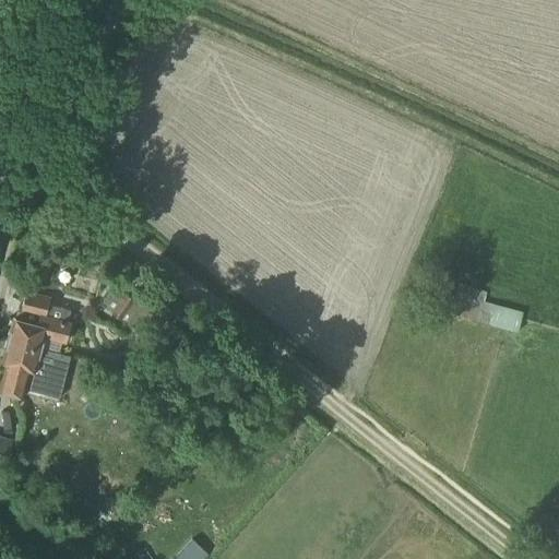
[(66,51),(71,42),(62,36),(56,45),(66,51)]
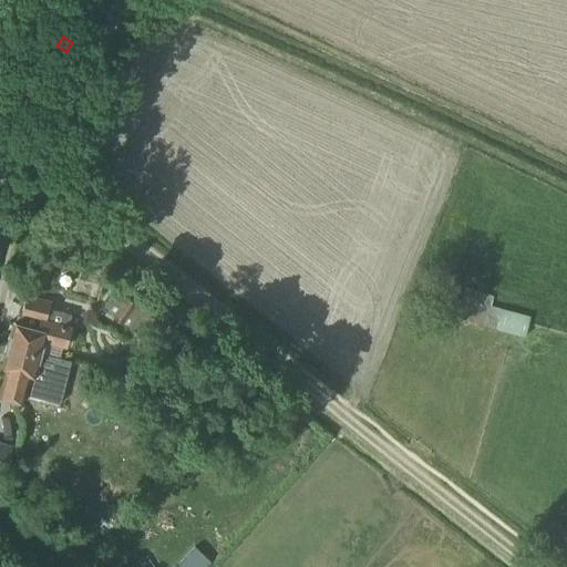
[(436,292),(431,310),(525,337),(531,318),(491,308),(494,297),(487,295),(466,288),(467,286),(466,286),(461,301),(436,292)]
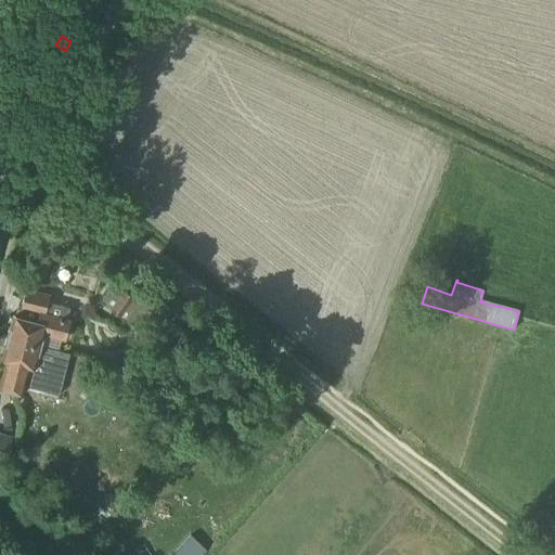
[(132,325),(145,307),(113,284),(100,301),(132,325)]
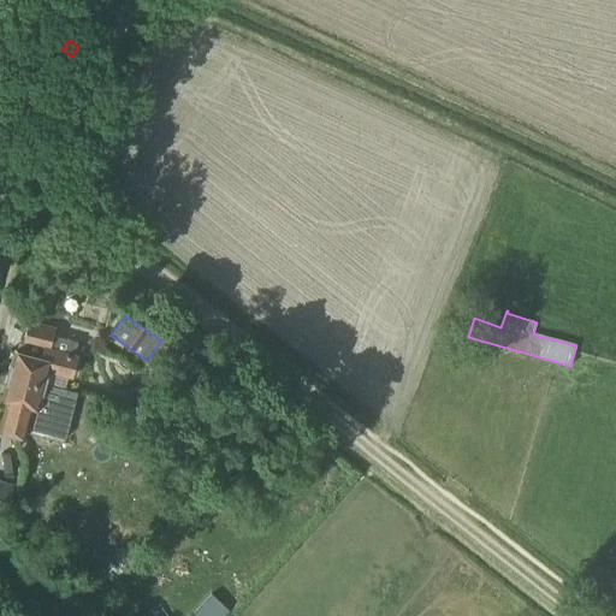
[(75,354),(78,342),(53,336),(55,327),(29,320),(22,344),(29,347),(28,353),(15,350),(7,375),(46,384),(49,372),(72,378),(78,355),(75,354)]
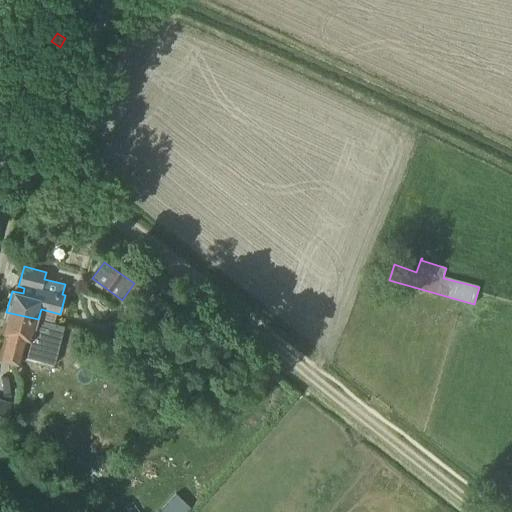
[(35,330),(38,319),(6,312),(1,331),(7,333),(0,355),(0,358),(21,365),(24,356),(54,365),(62,337),(35,330)]
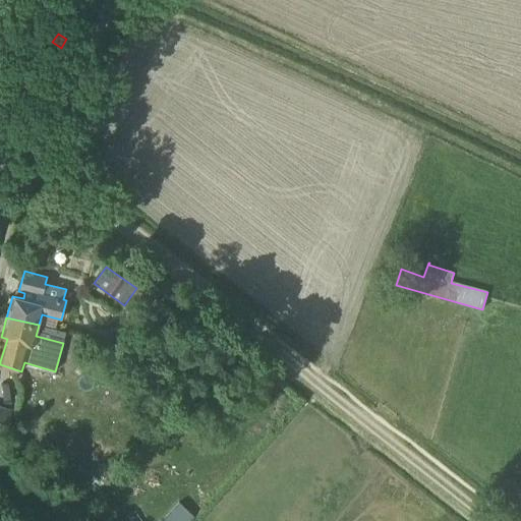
[(12,409),(0,405),(0,437),(5,438),(12,409)]
